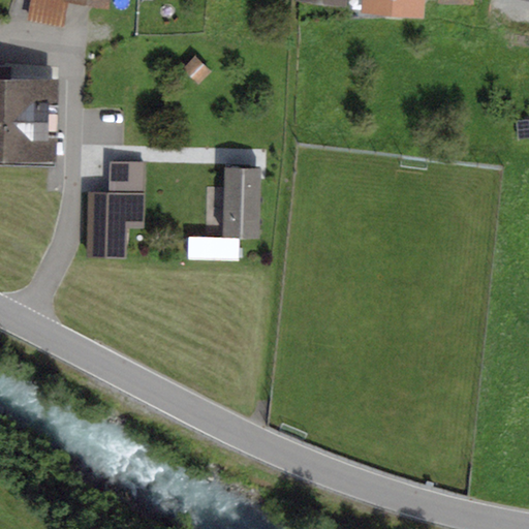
[(33,0),(30,19),(61,25),(64,0),(69,0),(107,6),(109,0),(33,0)]
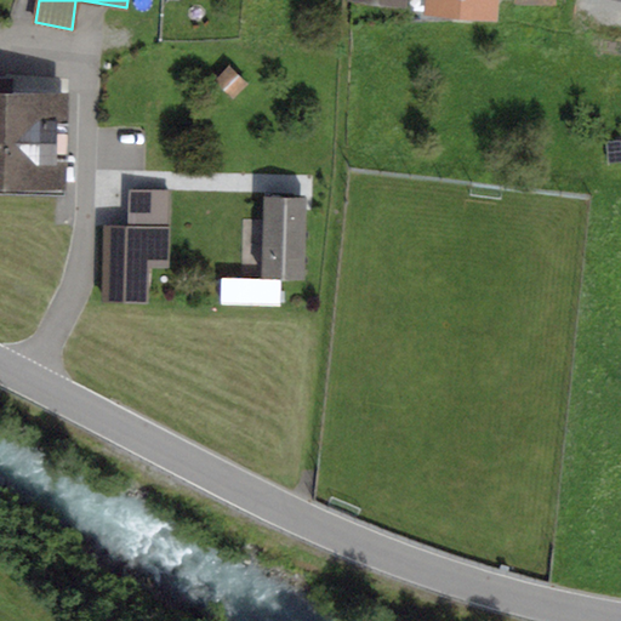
[(497,0),(425,0),(423,16),(497,21),(497,0)]
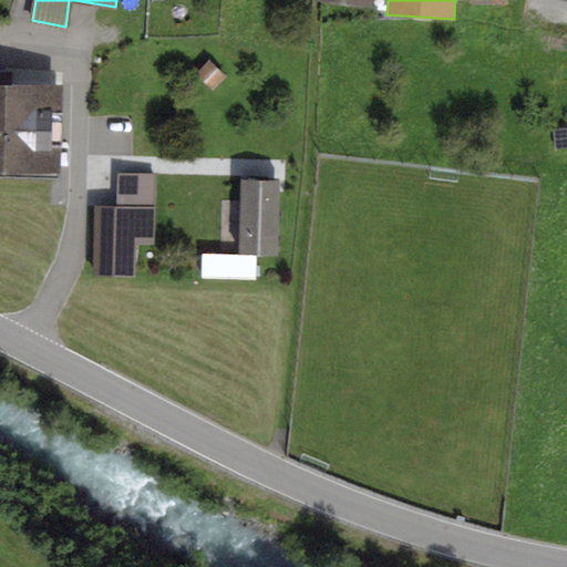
[(225,76),(208,60),(195,73),(213,90),(225,76)]
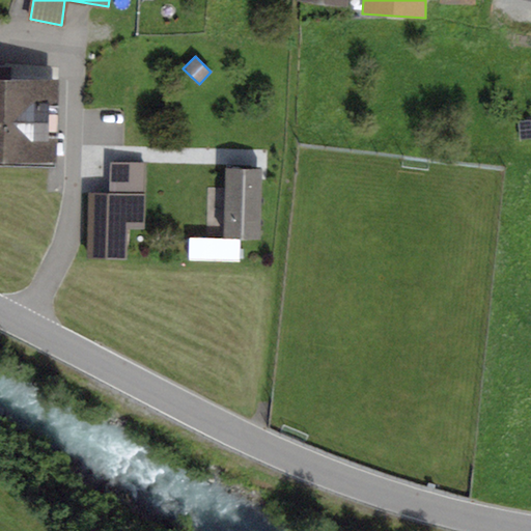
[(59,80),(0,78),(0,165),(56,168),(59,80)]
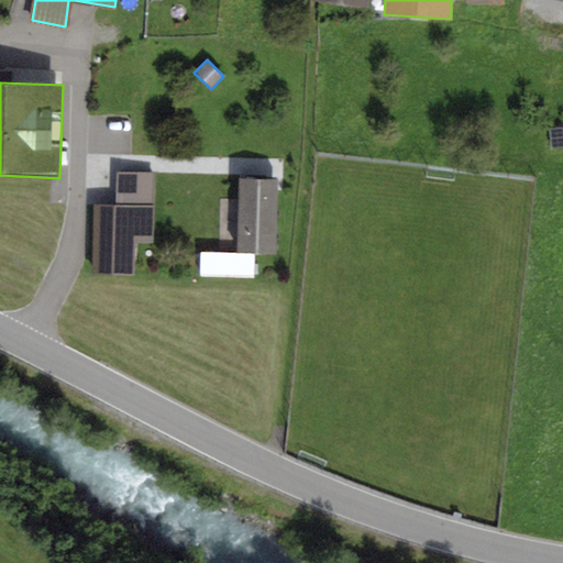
[(155,173),(117,173),(116,205),(92,205),(91,275),(133,275),(134,243),(154,243),(155,173)]
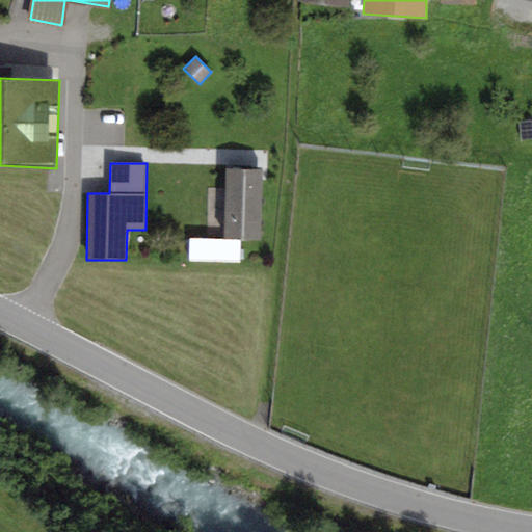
[(262,169),(225,168),(223,239),(189,238),(188,262),(241,263),(241,239),(261,239),(262,169)]
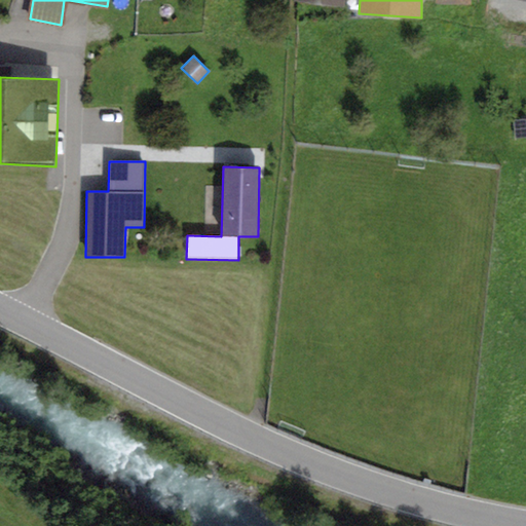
All buildings are outlined.
